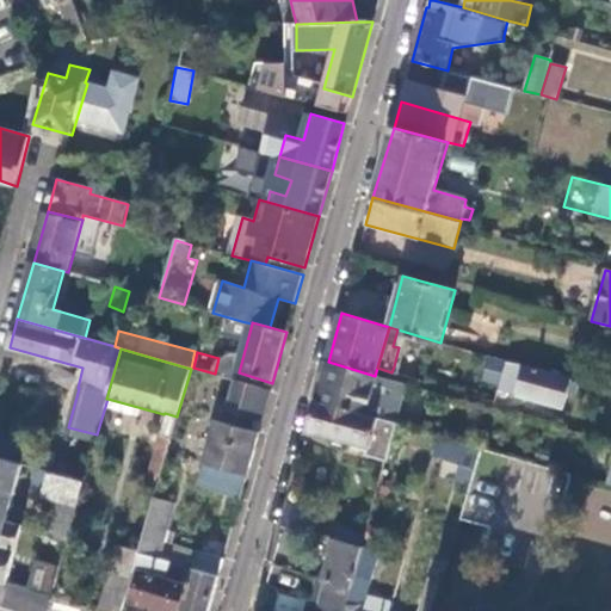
[(495,402),(499,390),(507,362),(487,356),(475,396),(495,402)]
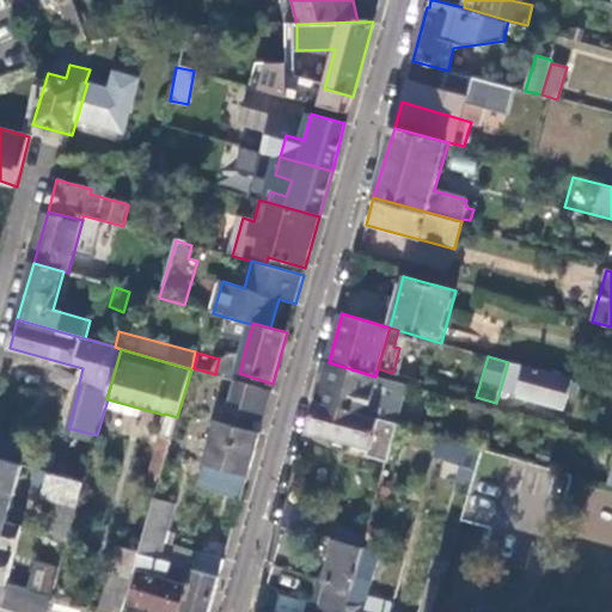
[(375,377),(329,362),(317,403),(367,417),(372,397),(389,402),(395,381),(375,377)]
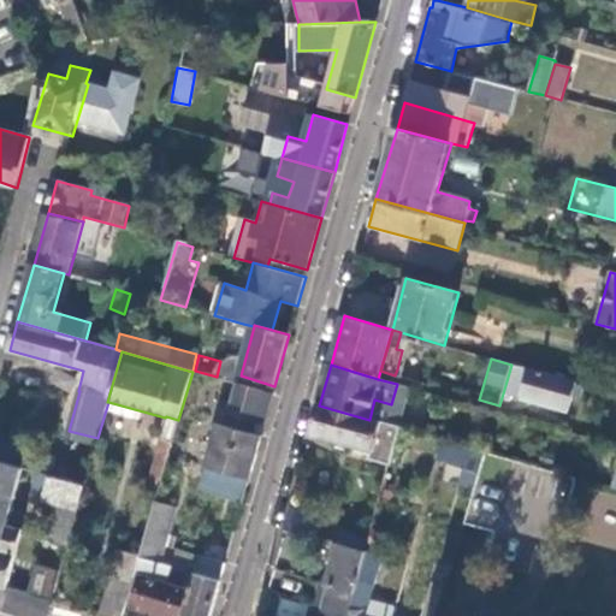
[(567,412),(575,384),(511,365),(503,394),(567,412)]
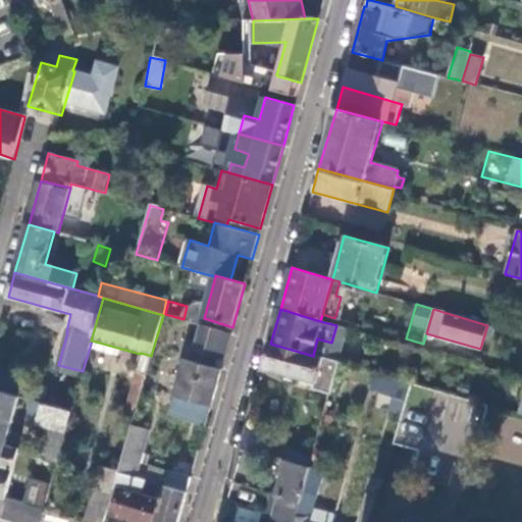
[(211,408),(221,371),(221,370),(216,369),(218,359),(224,361),(230,333),(201,325),(195,347),(189,345),(173,398),(180,400),(211,408)]
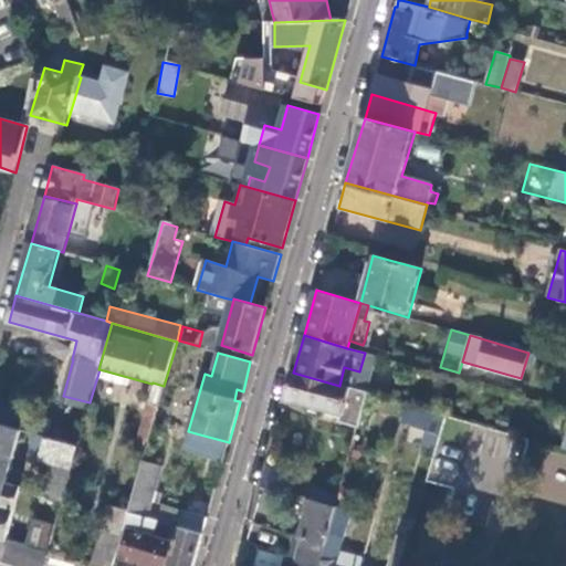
[(339,386),(293,373),(286,399),(342,415),(341,422),(358,428),(368,394),(339,386)]
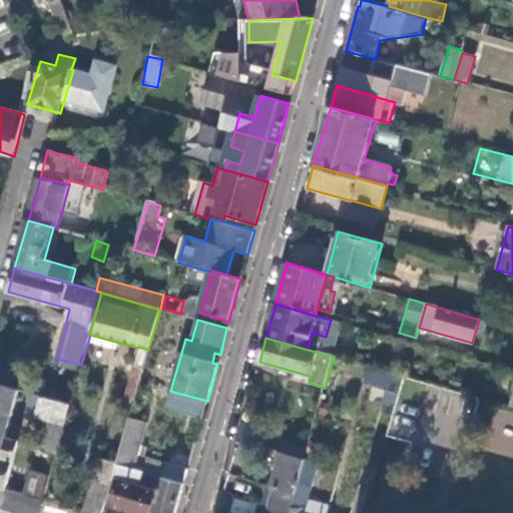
[(81,365),(57,359),(54,368),(78,375),(81,365)]
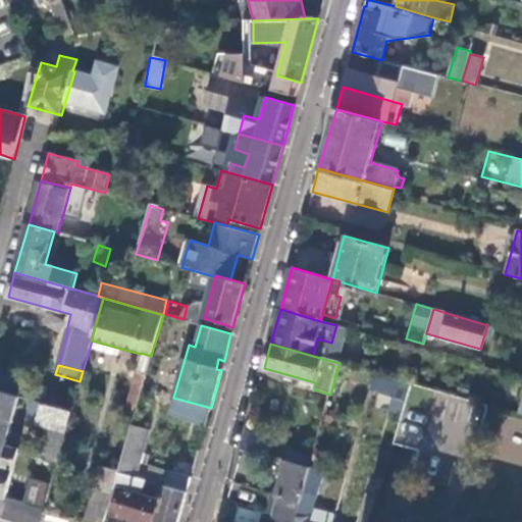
[(136,413),(146,376),(138,374),(126,415),(134,417),(135,413),(136,413)]
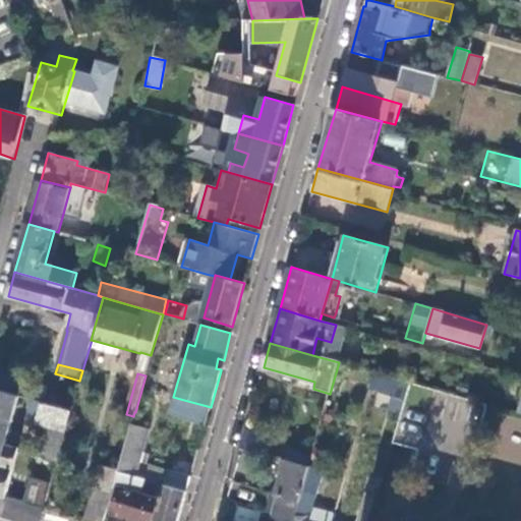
[(399,400),(404,382),(373,374),(368,393),(399,400)]
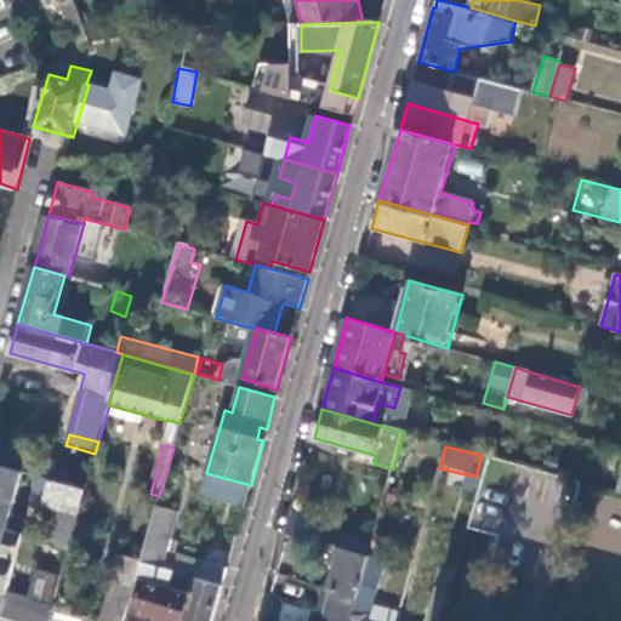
[(550,590),(580,483),(488,456),(466,534),(496,543),(489,573),(550,590)]
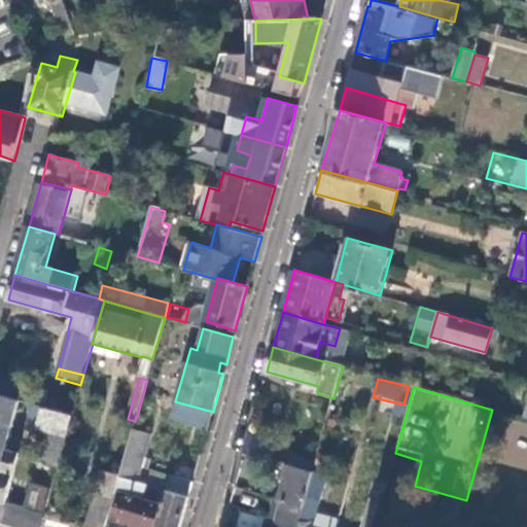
[(22,401),(0,395),(0,449),(6,451),(22,401)]
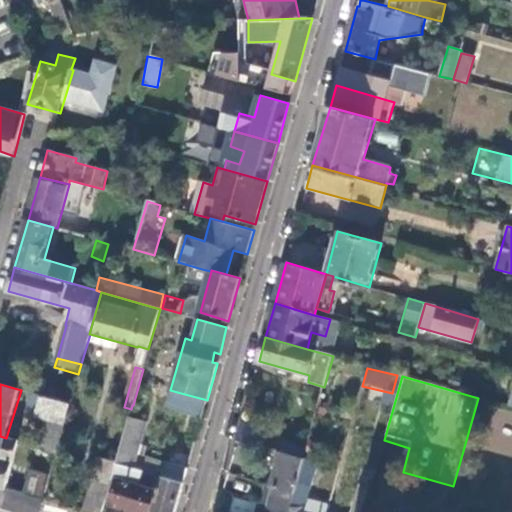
[(166,409),(201,419),(206,402),(177,392),(170,390),(166,409)]
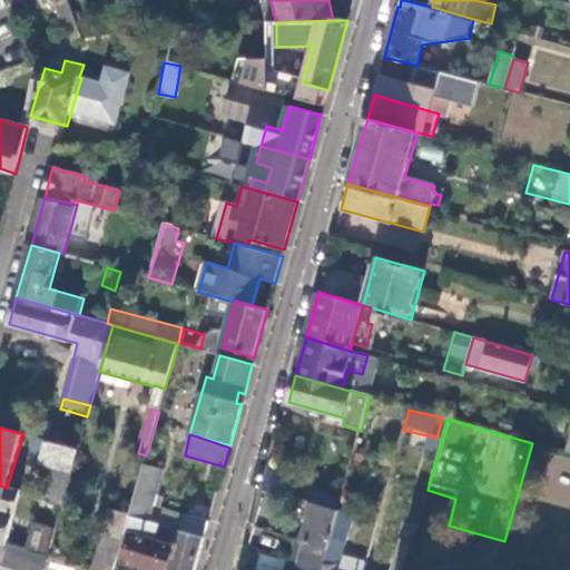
[(47,441),(37,439),(32,454),(42,457),(47,441)]
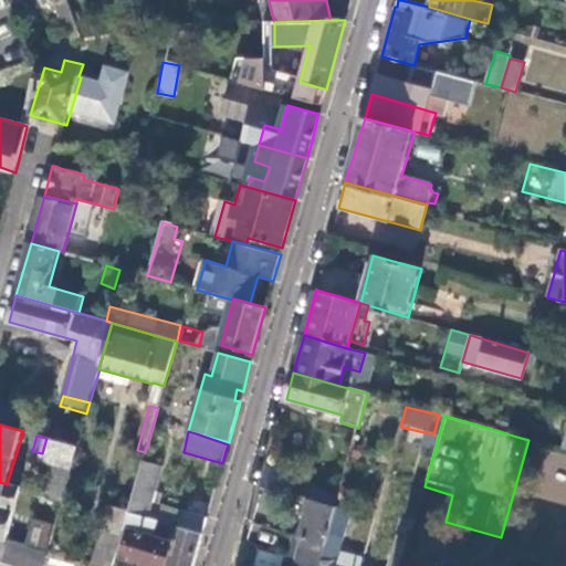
[(58,457),(61,442),(46,438),(42,453),(42,454),(56,460),(58,457)]
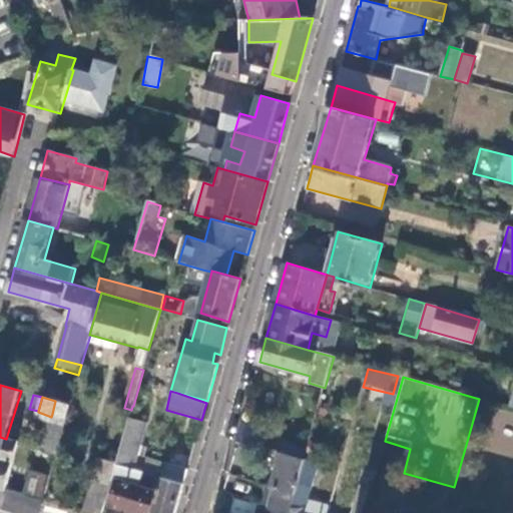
[(59,416),(63,403),(55,401),(52,414),(59,416)]
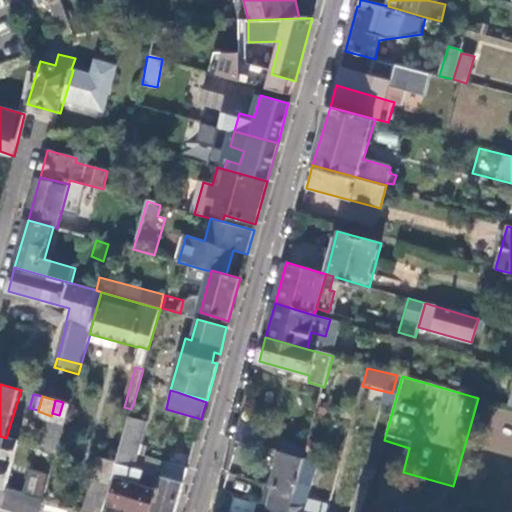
[(64,422),(70,404),(63,402),(59,415),(58,420),(64,422)]
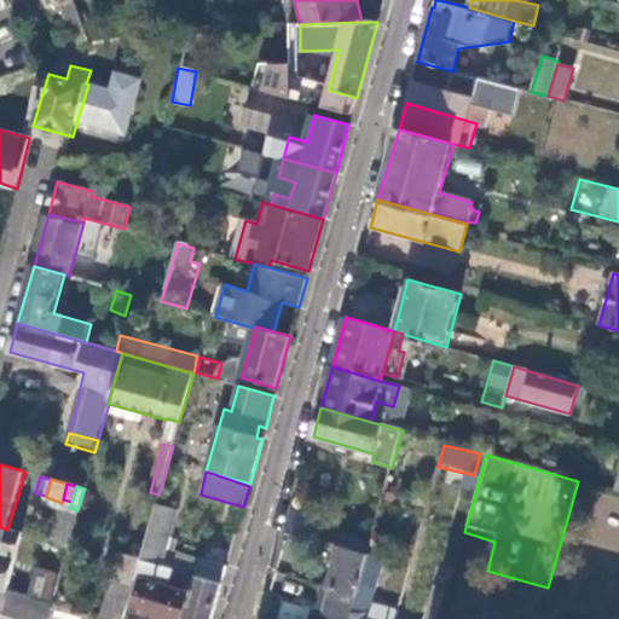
[(67,548),(77,510),(70,508),(67,507),(58,508),(48,542),(67,548)]
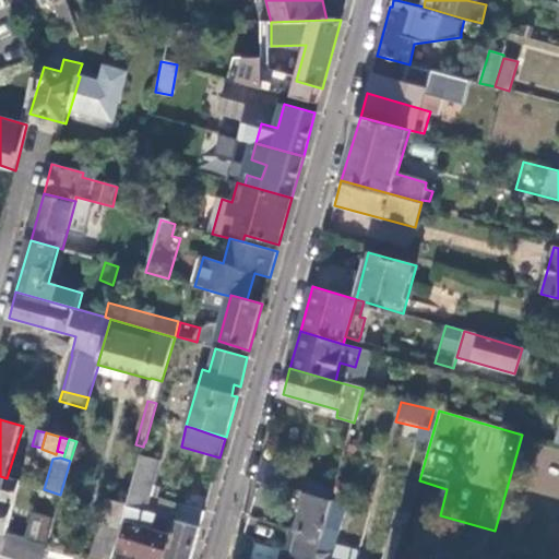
[(161,463),(141,459),(132,491),(151,498),(154,488),(161,463)]
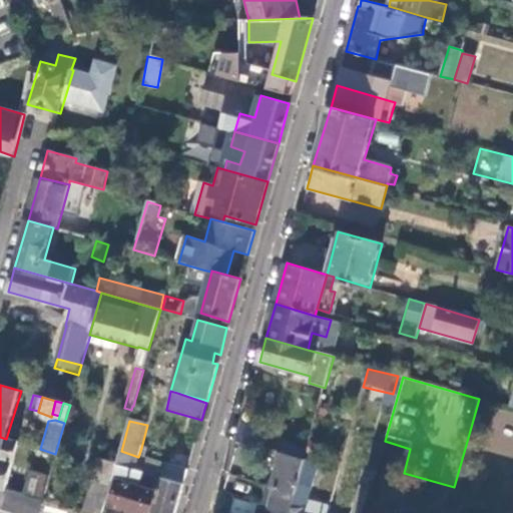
[(6,439),(0,437),(0,489),(6,491),(16,457),(19,443),(6,439)]
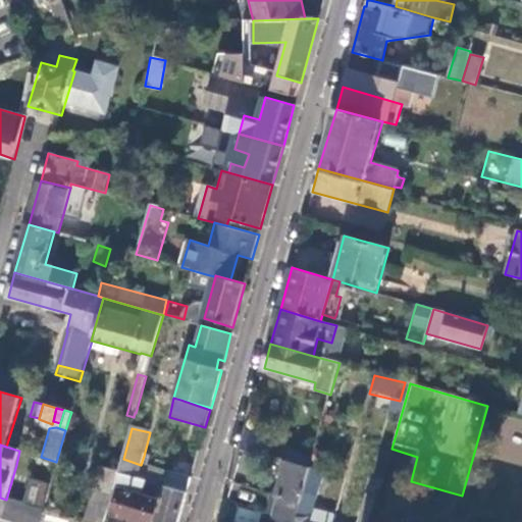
[(53,475),(56,462),(41,457),(19,451),(16,465),(53,475)]
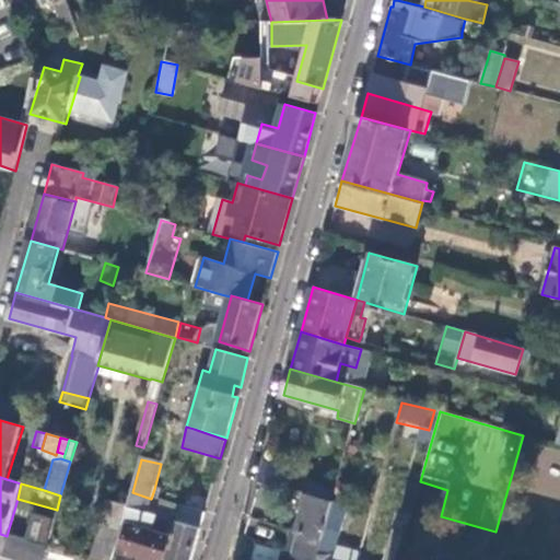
[(160,490),(154,489),(151,499),(158,500),(160,490)]
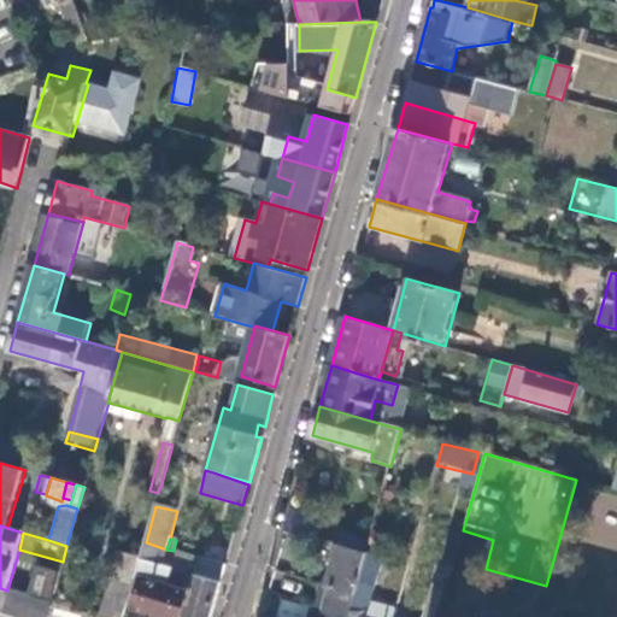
[(166,550),(146,542),(141,558),(139,566),(148,570),(150,564),(162,566),(166,550)]
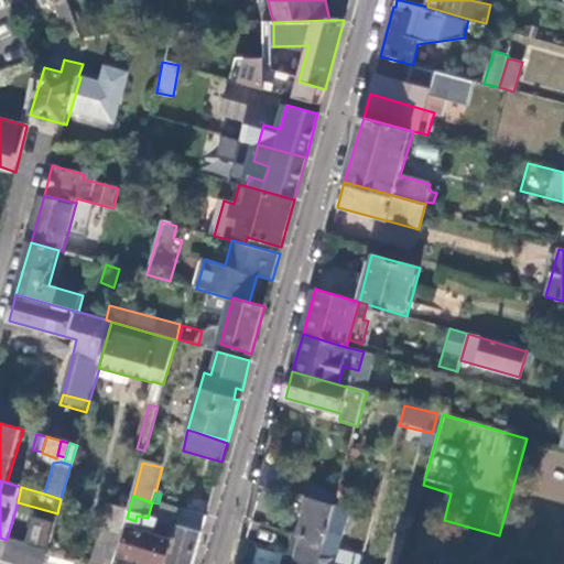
[(325,543),(336,506),(310,498),(300,537),(302,538),(325,543)]
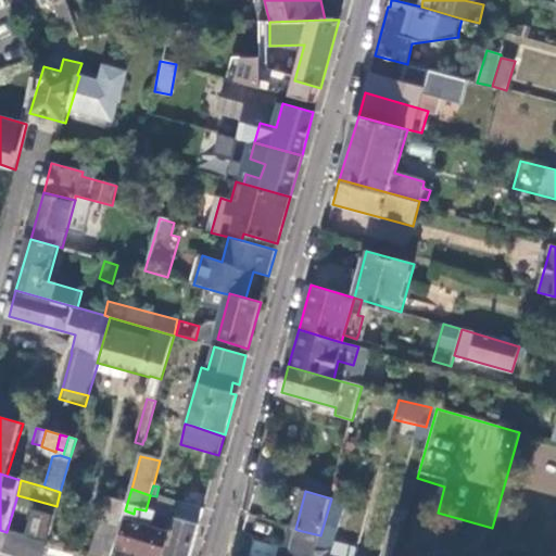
[(30,521),(50,527),(57,506),(17,495),(7,532),(25,538),(30,521)]
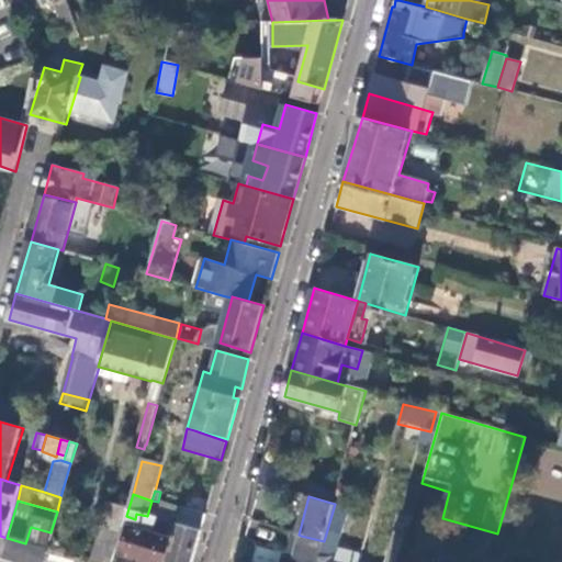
[(112,561),(126,516),(128,508),(108,503),(91,561),(112,561)]
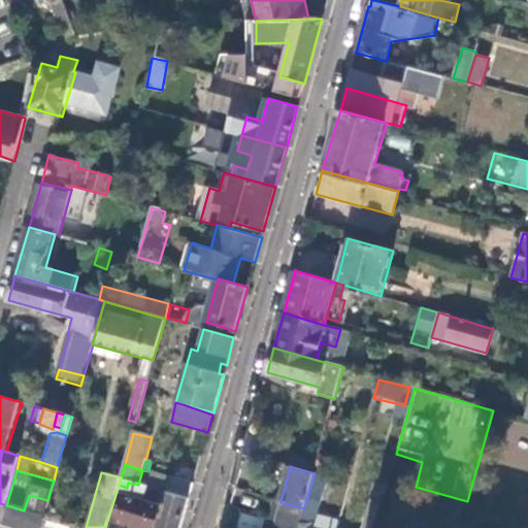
[(328,476),(315,473),(304,508),(301,521),(315,525),(328,476)]
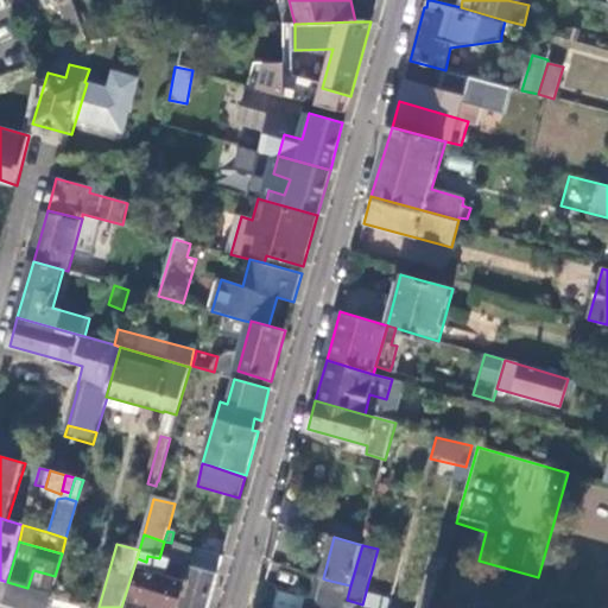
[(181,607),(208,607),(222,557),(198,550),(188,584),(181,607)]
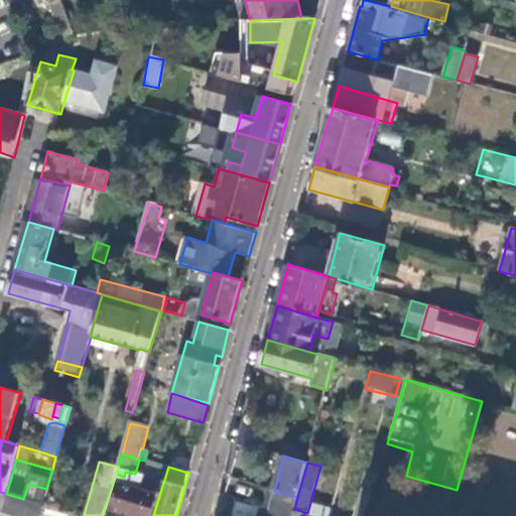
[(110,508),(136,515),(153,515),(159,496),(117,484),(110,508)]
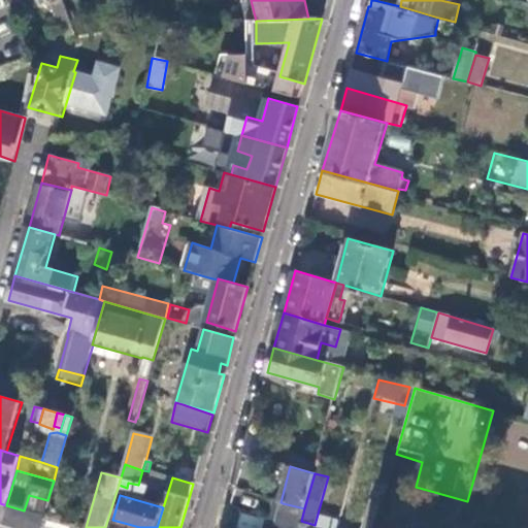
[(298,527),(301,521),(304,508),(283,503),(281,502),(274,500),(269,519),(277,521),(276,523),(275,527),(298,527)]
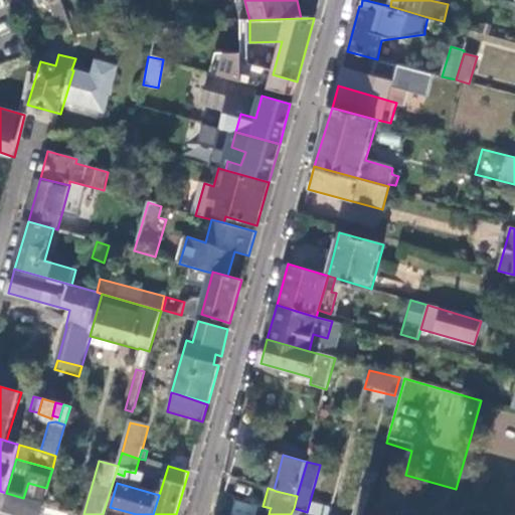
[(366,514),(371,499),(360,496),(355,514),(366,514)]
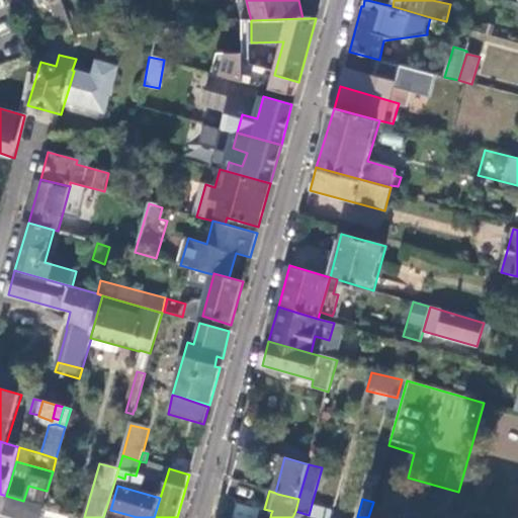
[(67,517),(68,514),(47,508),(44,517),(48,517),(67,517)]
